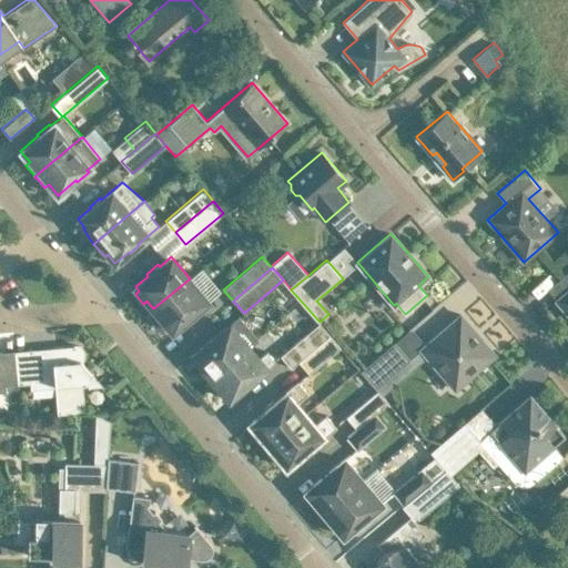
[(567,270),(561,276),(567,283),(567,290),(557,300),(567,313),(567,270)]
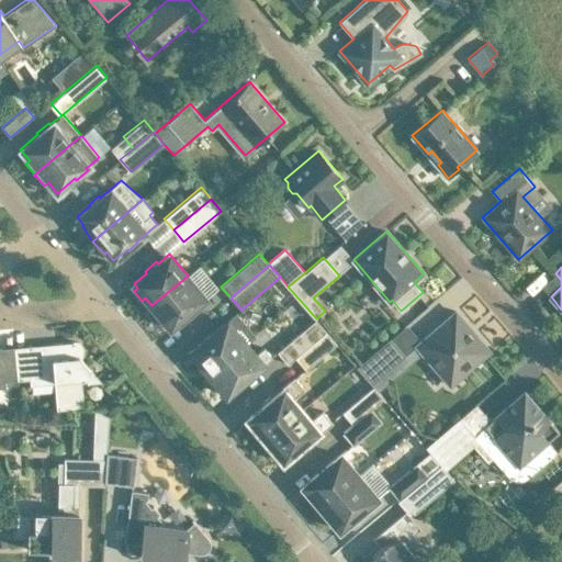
[(197,305),(206,298),(188,276),(152,305),(158,314),(155,316),(164,326),(167,323),(170,327),(184,315),(187,317),(198,307),(197,305)]
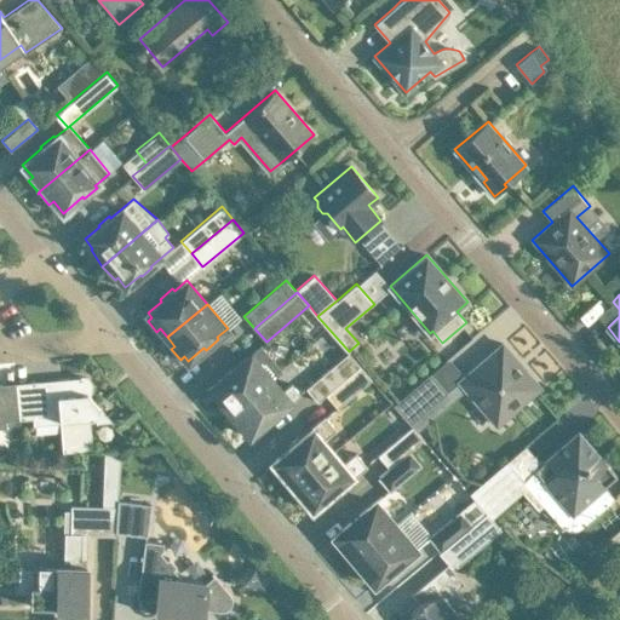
[(540,386),(503,343),(458,380),(497,424),(540,386)]
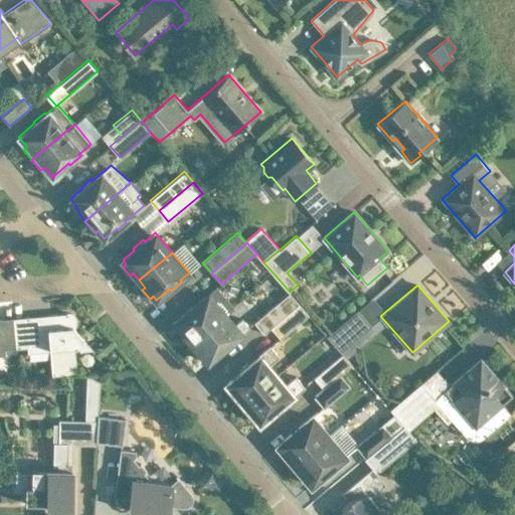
[(189,309),(174,322),(191,342),(224,313),(232,307),(215,287),(208,294),(189,309)]
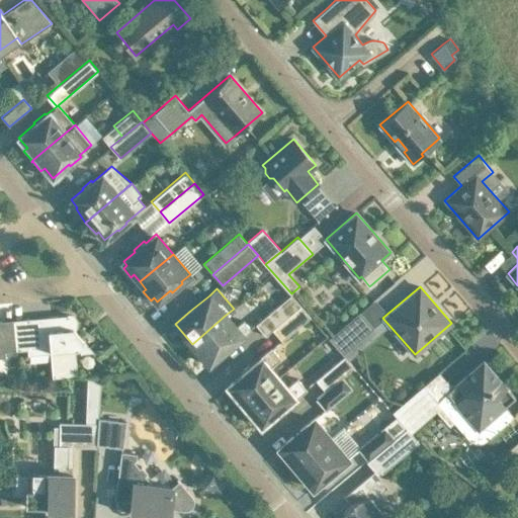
[(255,324),(265,335),(272,329),(300,306),(291,293),(255,324)]
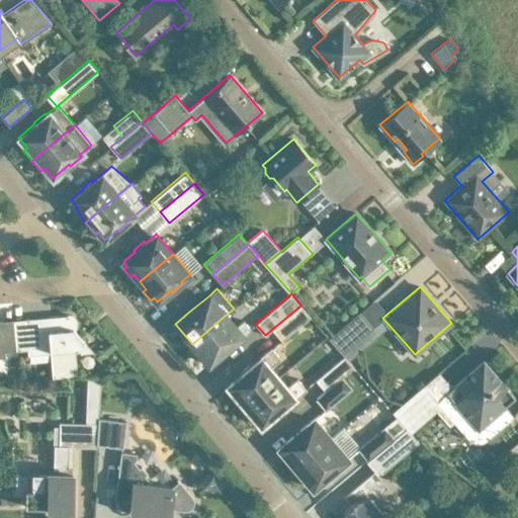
[(281,340),(310,317),(300,306),(272,329),(281,340)]
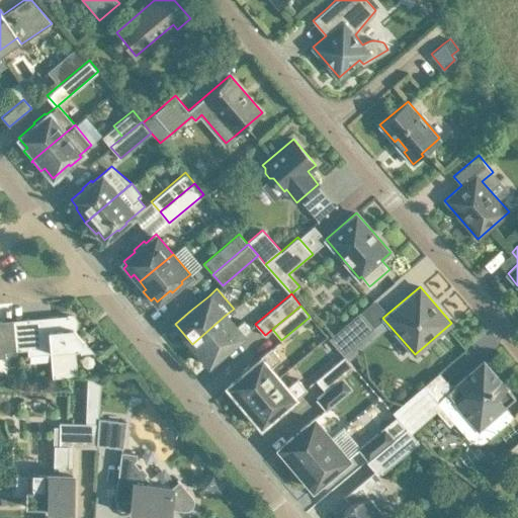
[(329,338),(343,354),(373,328),(359,312),(329,338)]
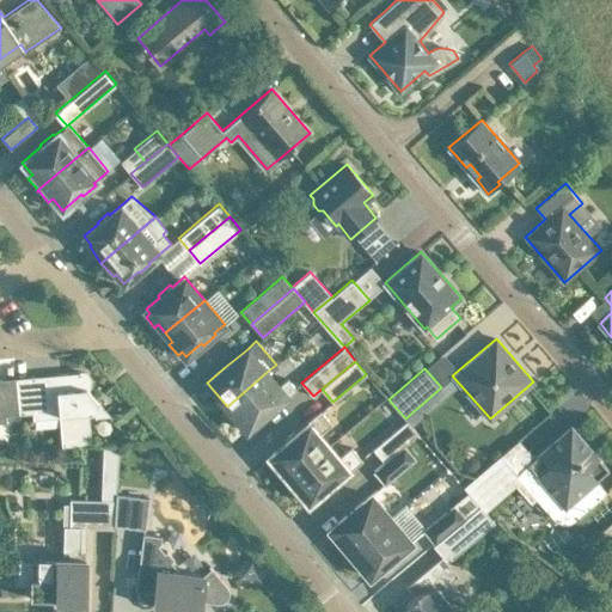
[(59,414),(61,445),(91,442),(89,411),(105,410),(87,389),(89,385),(90,383),(90,379),(89,377),(87,374),(85,373),(83,372),(16,378),(19,412),(35,411),(35,416),(59,414)]
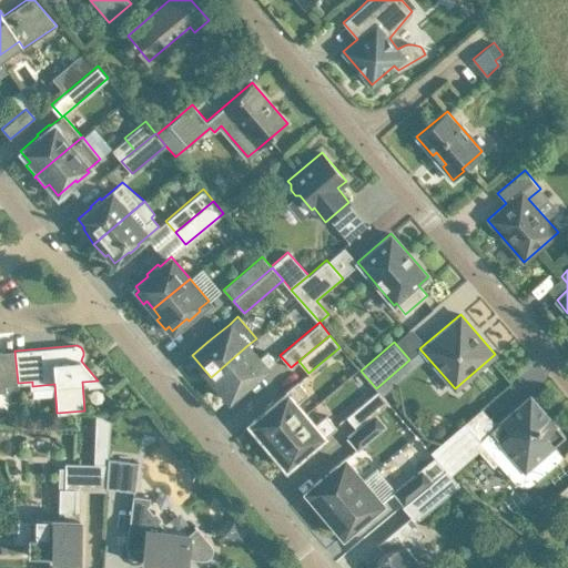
[(247,345),(211,377),(229,399),(275,361),(266,351),(259,358),(247,345)]
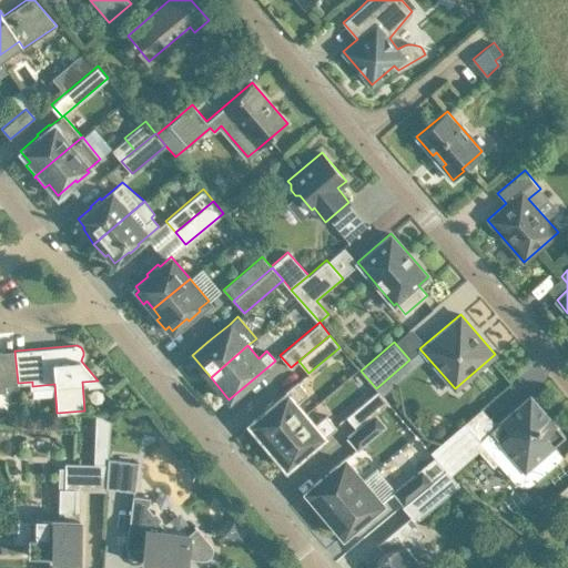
[(14,351),(0,351),(0,388),(3,388),(3,385),(18,383),(14,351)]
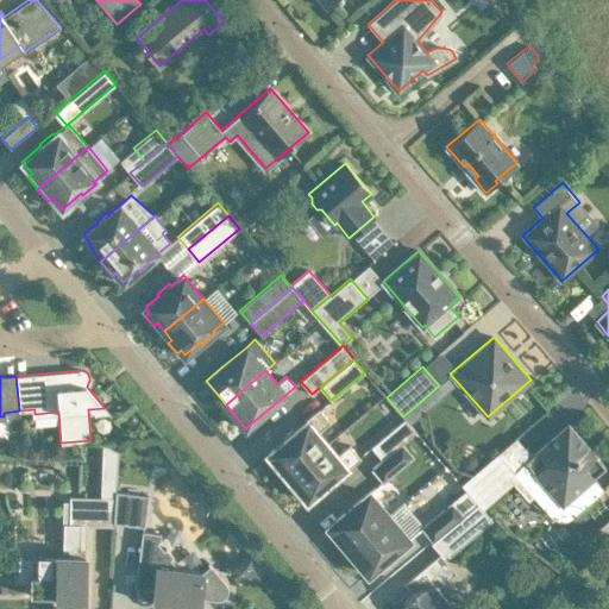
[(277,473),(284,473),(287,477),(327,443),(318,432),(330,421),(319,408),(306,419),(307,420),(294,431),(293,429),(284,435),(287,437),(267,453),(270,457),(269,464),(277,473)]
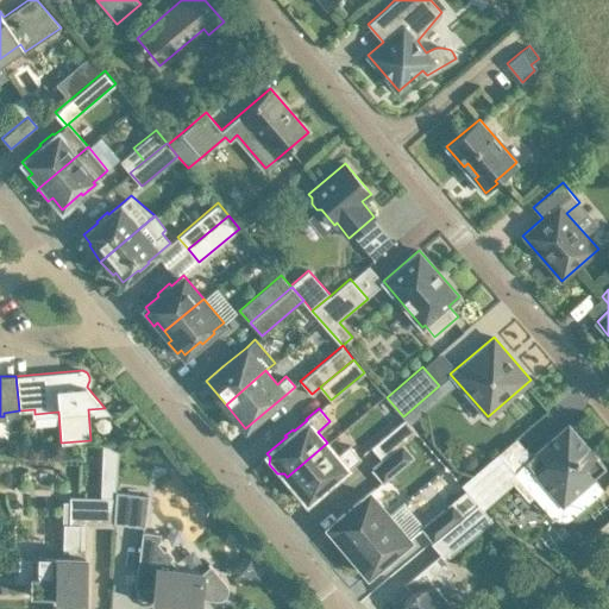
[(382,459),(401,443),(415,431),(405,418),(371,446),(382,459)]
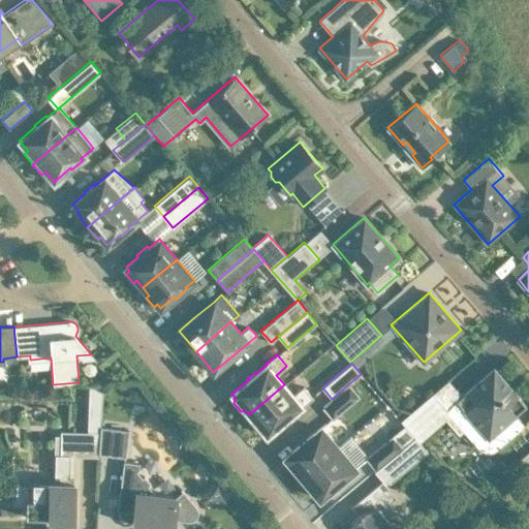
[(465,410),(454,419),(463,430),(477,447),(481,449),(486,452),(490,452),(494,450),(497,448),(508,438),(525,425),(516,414),(526,405),(494,368),(462,396),(456,400),(456,401),(465,410)]
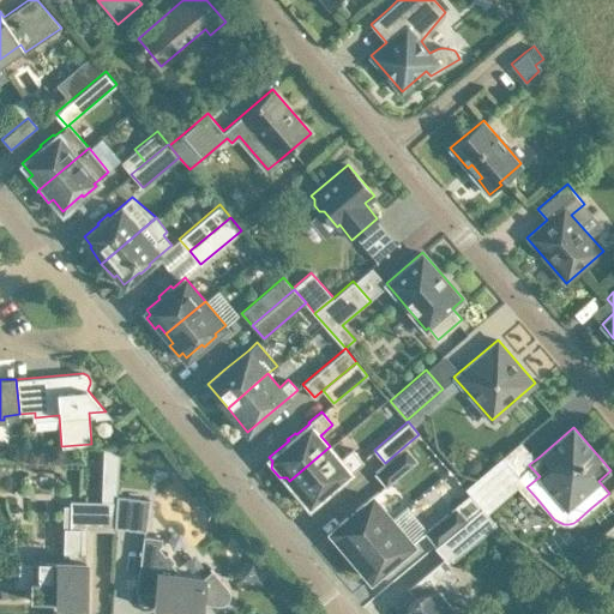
[(353,447),(339,458),(330,446),(289,481),(292,485),(292,491),(300,500),(306,501),(309,505),(329,488),(330,491),(338,483),(336,482),(349,471),(350,473),(363,462),(353,447)]
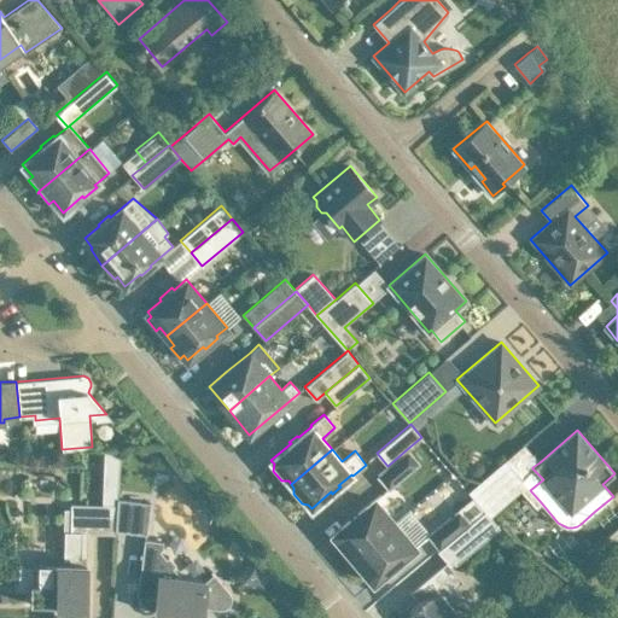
[(378,474),(389,488),(418,462),(407,449),(388,466),(378,474)]
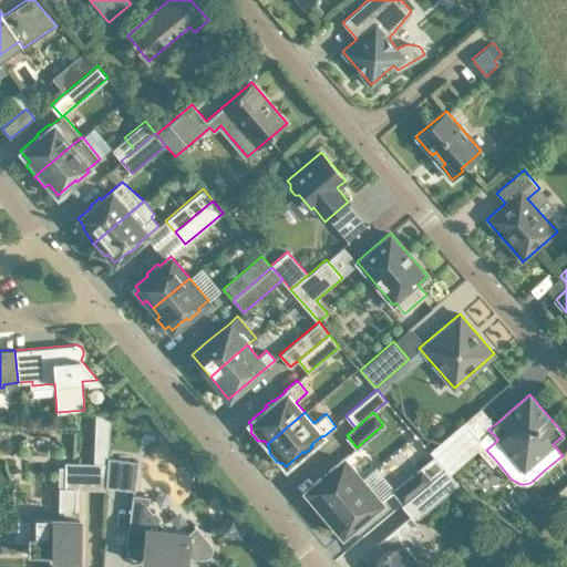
[(17,519),(17,539),(28,540),(27,554),(47,554),(47,552),(58,552),(58,555),(78,555),(80,518),(75,518),(75,488),(106,490),(106,486),(107,463),(107,456),(109,444),(110,415),(94,414),(93,443),(92,463),(64,462),(64,466),(58,466),(58,486),(59,486),(58,517),(34,517),(34,519),(17,519)]
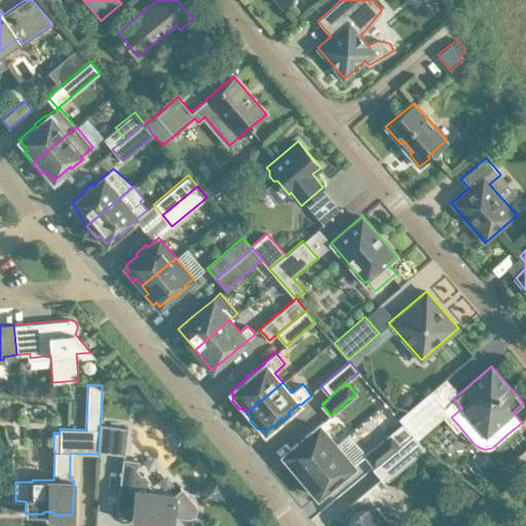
[(405,413),(399,418),(404,423),(413,435),(445,407),(444,407),(430,390),(405,413)]
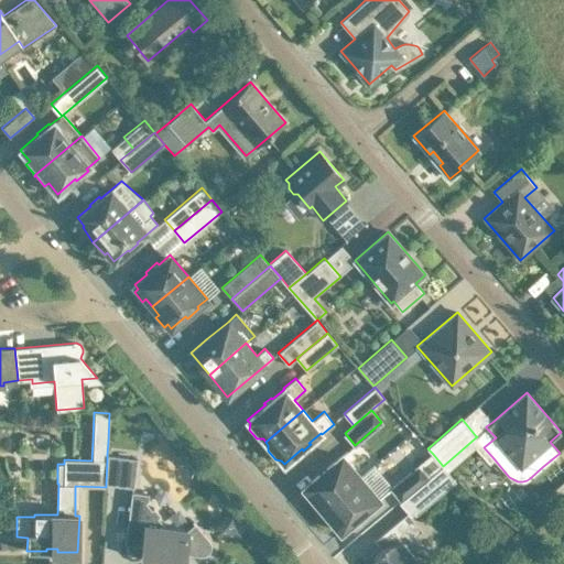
[(107,461),(106,484),(133,487),(137,458),(107,454),(107,461)]
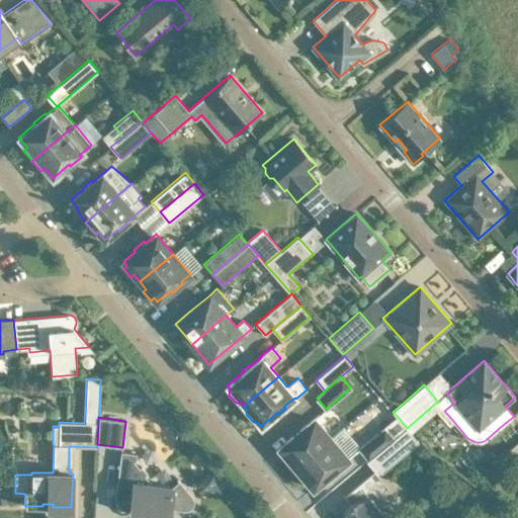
[(314,418),(279,447),(295,467),(331,438),(314,418)]
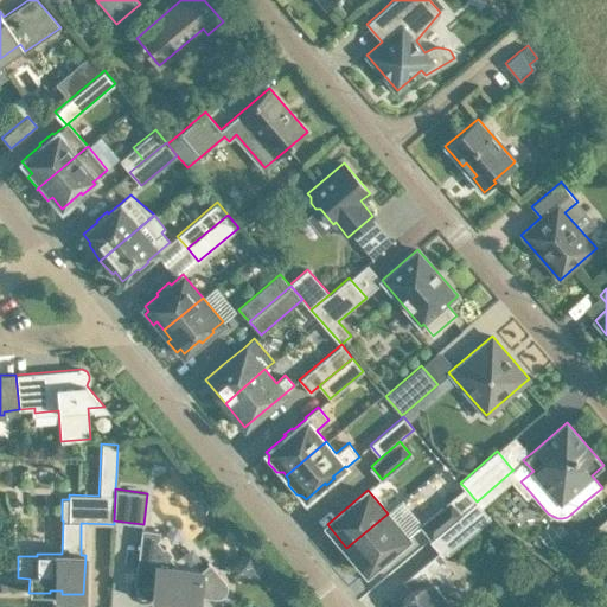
[(453,570),(454,570),(442,556),(490,517),(481,506),(477,502),(461,515),(432,538),(441,549),(402,581),(409,589),(400,606),(452,606),(453,606),(433,583),(451,568),(453,570)]
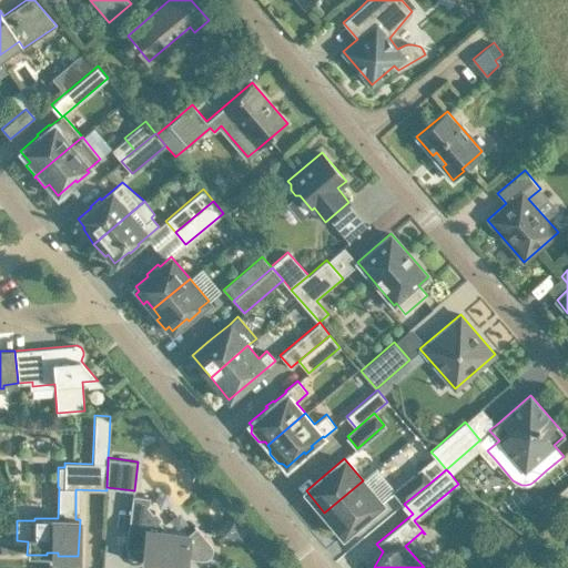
[(422,469),(394,492),(404,504),(432,482),(422,469)]
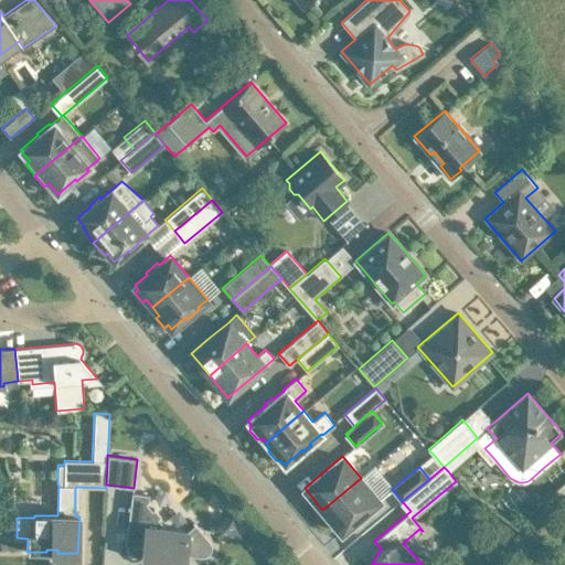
[(341,532),(380,500),(361,478),(322,510),(341,532)]
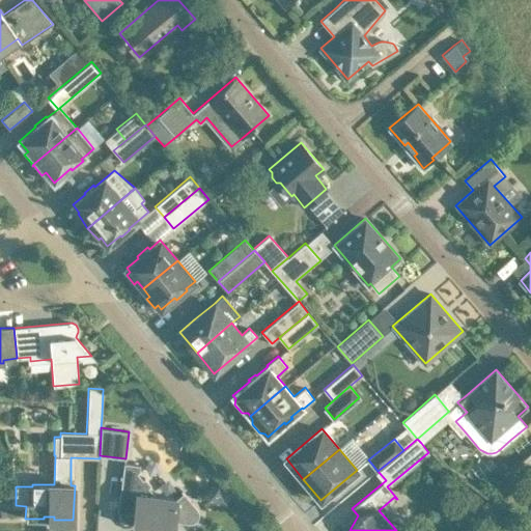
[(177,520),(177,522),(188,523),(191,523),(194,522),(196,520),(198,516),(198,513),(198,510),(197,507),(182,490),(180,491),(184,494),(177,499),(155,496),(147,487),(150,484),(145,477),(142,479),(137,473),(139,471),(140,465),(123,463),(117,509),(134,511),(133,524),(134,524),(134,526),(169,530),(171,530),(172,529),(173,529),(174,520),(177,520)]
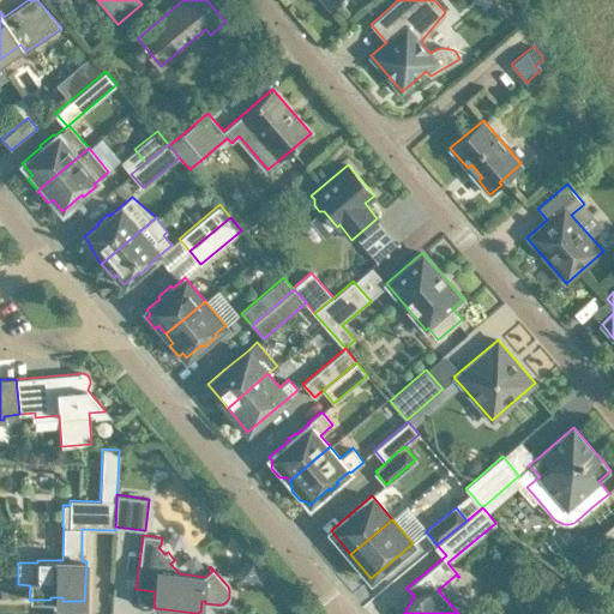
[(84,613),(106,613),(107,603),(84,603),(84,613)]
